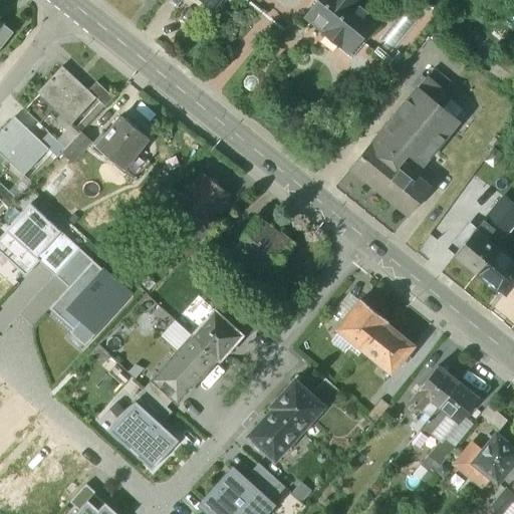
[(200,0),(213,10),(220,0),(200,0)]
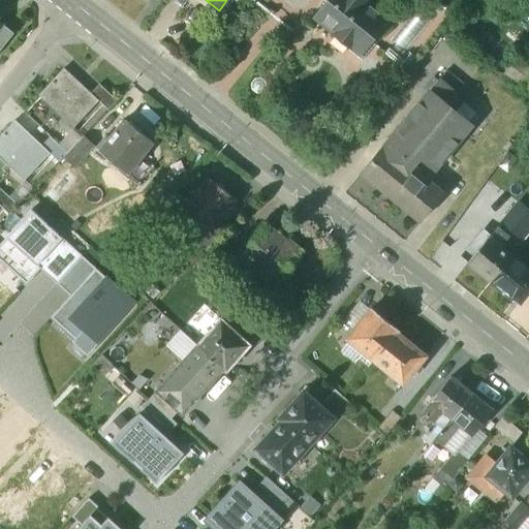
[(327,0),(313,18),(334,33),(332,35),(349,50),(361,35),(370,43),(389,21),(367,3),(369,0),(327,0)]
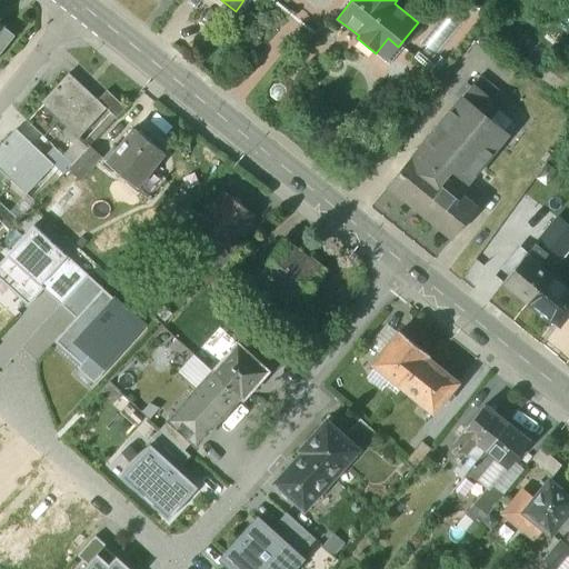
[(0,53),(15,36),(2,27),(0,28),(0,53)]
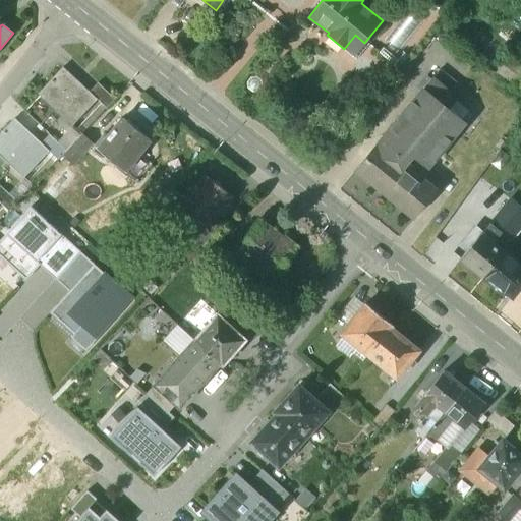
[(90,93),(62,67),(38,93),(72,126),(97,100),(90,93)]
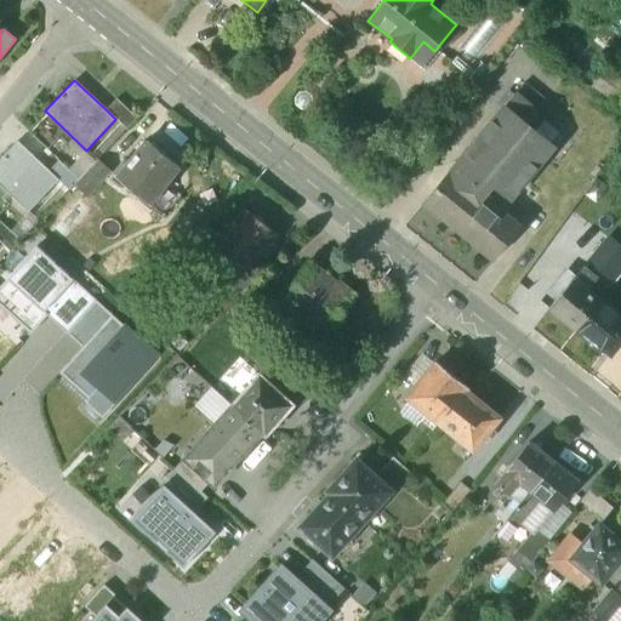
[(543,101),(522,83),(514,91),(536,109),(543,101)]
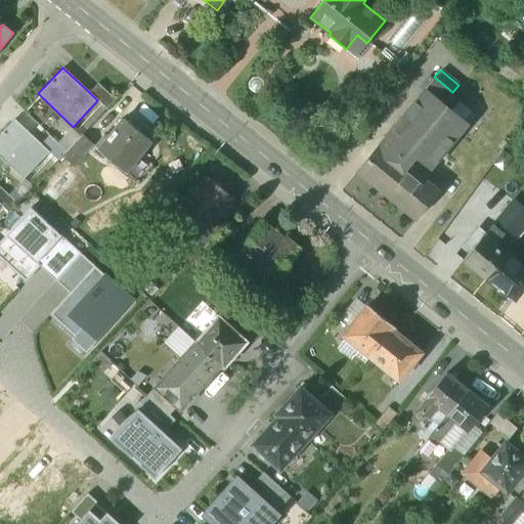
[(434,77),(358,171),(415,219),(438,191),(405,165),(413,156),(430,168),(452,139),(450,138),(463,121),(443,104),(452,92),(434,77)]
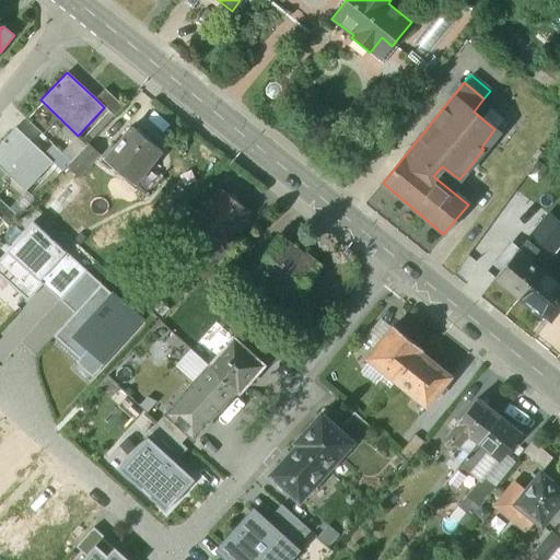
[(124,107),(105,90),(96,100),(115,116),(124,107)]
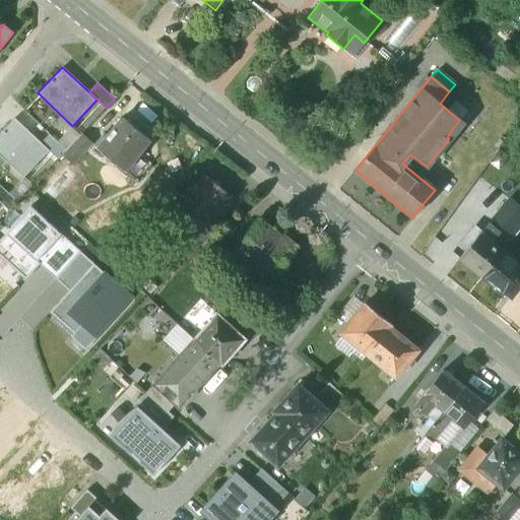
[(41,143),(14,118),(0,132),(0,153),(24,177),(49,151),(41,143)]
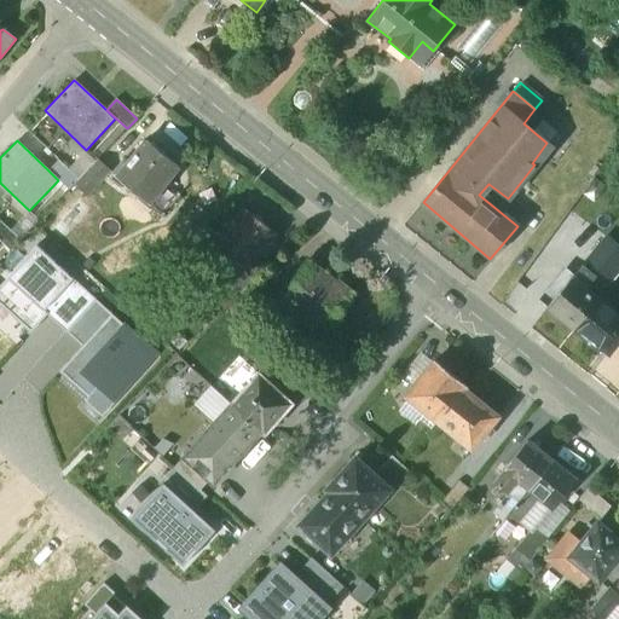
[(179,167),(145,140),(128,163),(123,161),(113,175),(163,215),(180,195),(166,184),(179,167)]
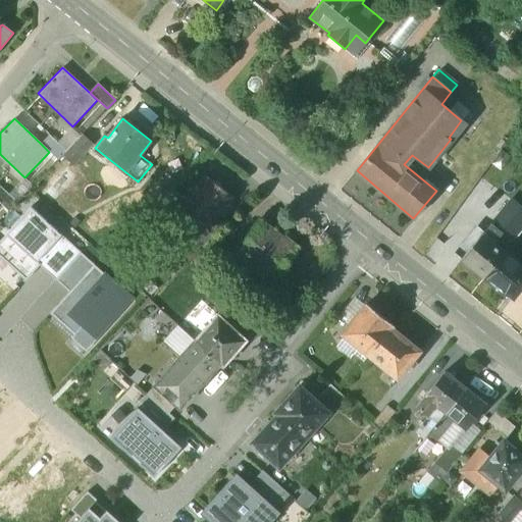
[(65,152),(49,136),(41,144),(49,152),(58,160),(62,155),(65,152)]
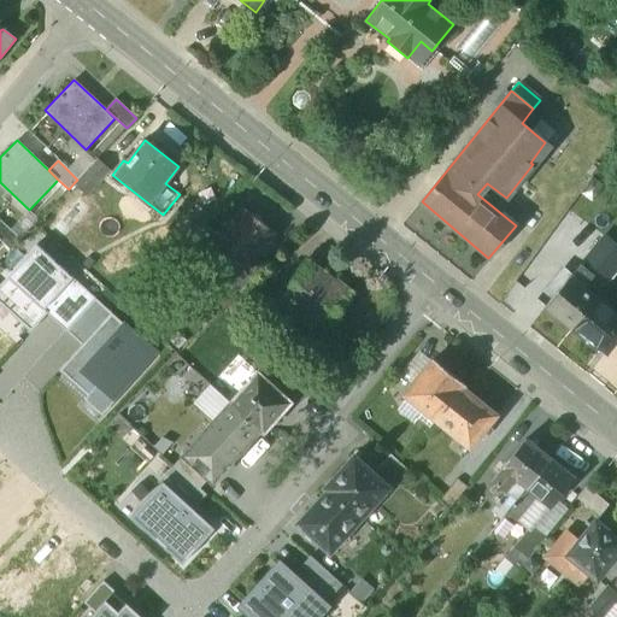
[(77,180),(74,183),(86,195),(109,171),(97,160),(77,180)]
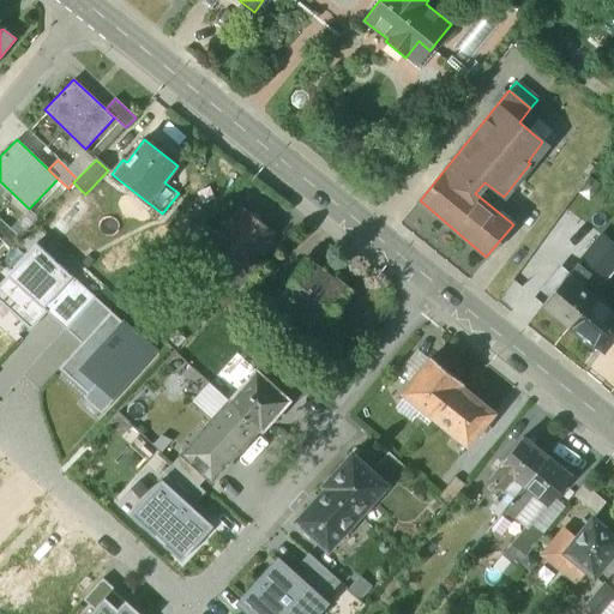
[(274,234),(240,206),(216,235),(215,236),(216,238),(214,240),(241,263),(246,268),(253,258),(274,234)]
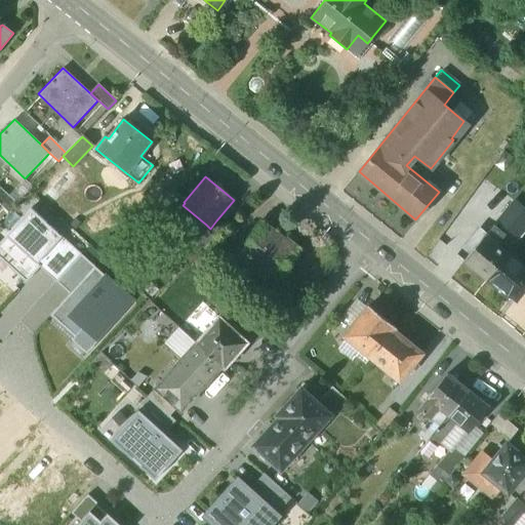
[(17,204),(0,188),(0,203),(9,213),(17,204)]
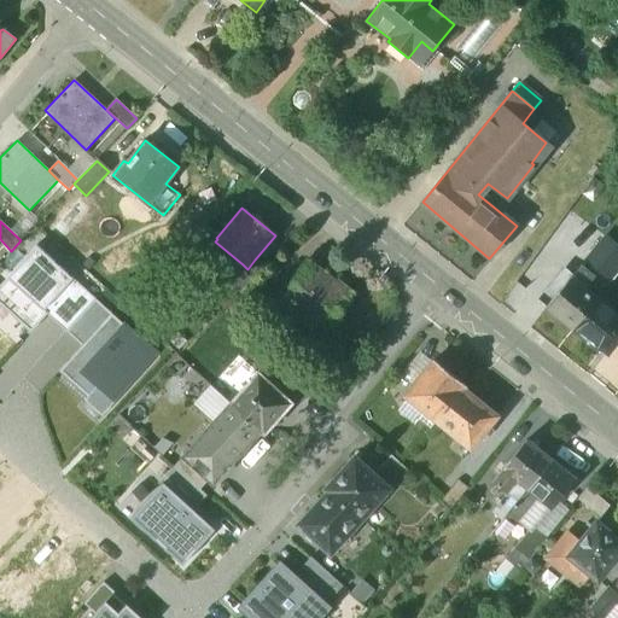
[(204,226),(182,246),(193,258),(213,239),(215,242),(217,239),(216,238),(217,237),(204,226)]
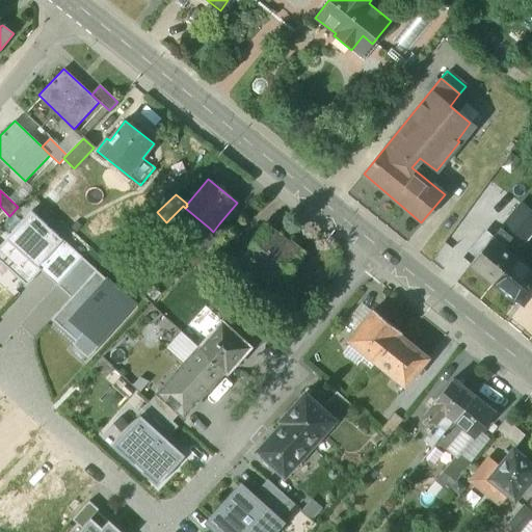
[(185,208),(183,206),(166,222),(191,248),(195,244),(209,228),(185,208)]
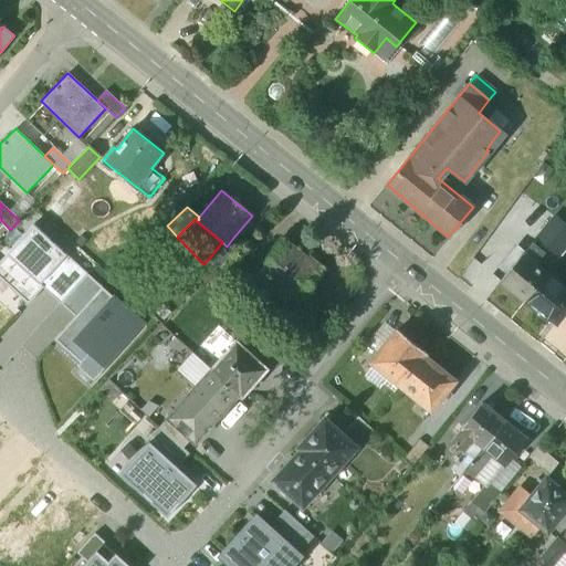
[(67,255),(33,226),(0,262),(0,274),(29,300),(41,286),(67,255)]
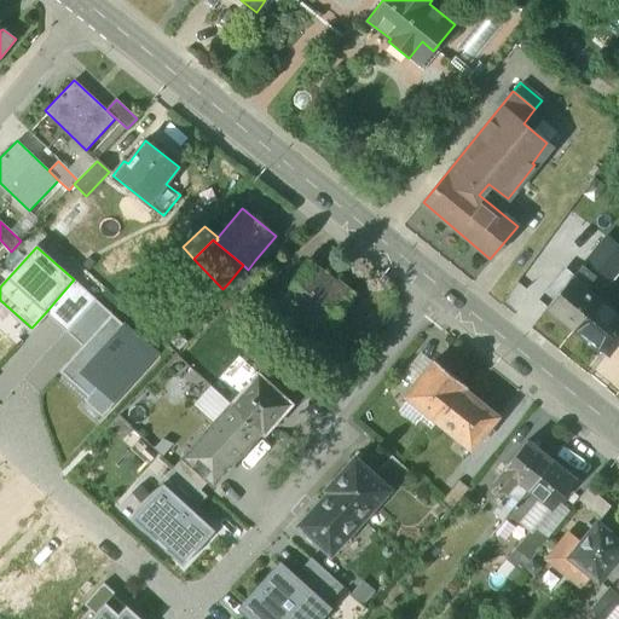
[(248,270),(243,265),(227,284),(238,296),(250,284),(266,270),(255,260),(248,270)]
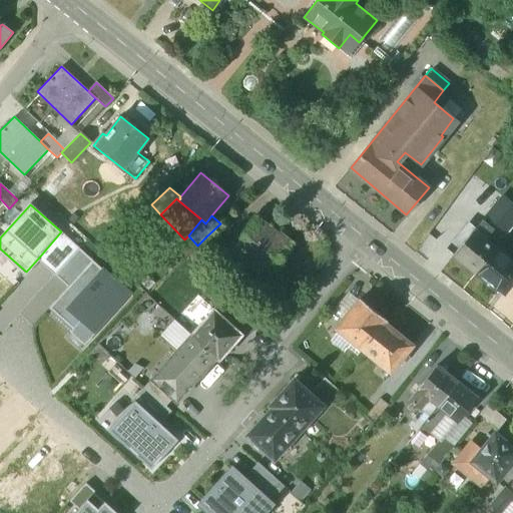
[(278,234),(259,219),(231,252),(233,253),(234,252),(244,262),(243,263),(245,264),(248,261),(268,276),(283,257),(282,255),(292,243),(279,233),(278,234)]
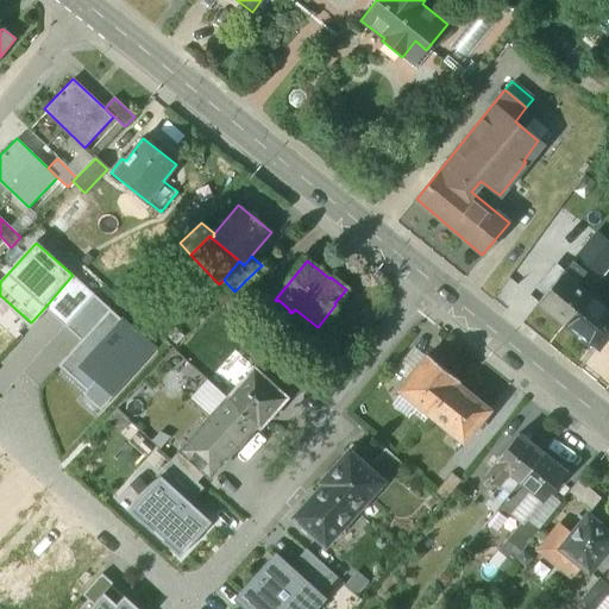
[(563,271),(539,301),(566,322),(590,293),(575,281),(579,275),(570,267),(564,272),(563,271)]
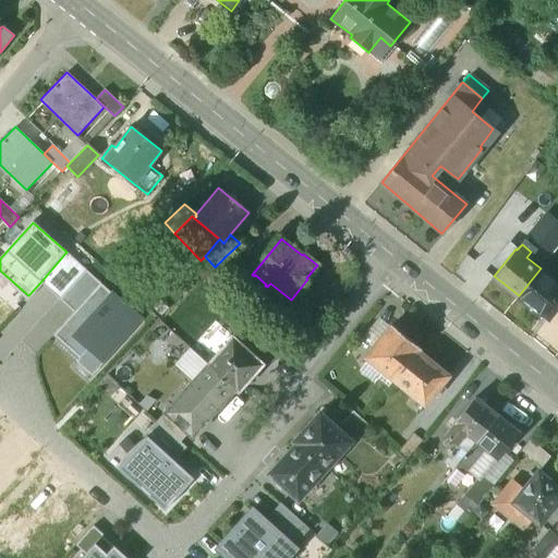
[(547,244),(536,257),(545,264),(555,251),(547,244)]
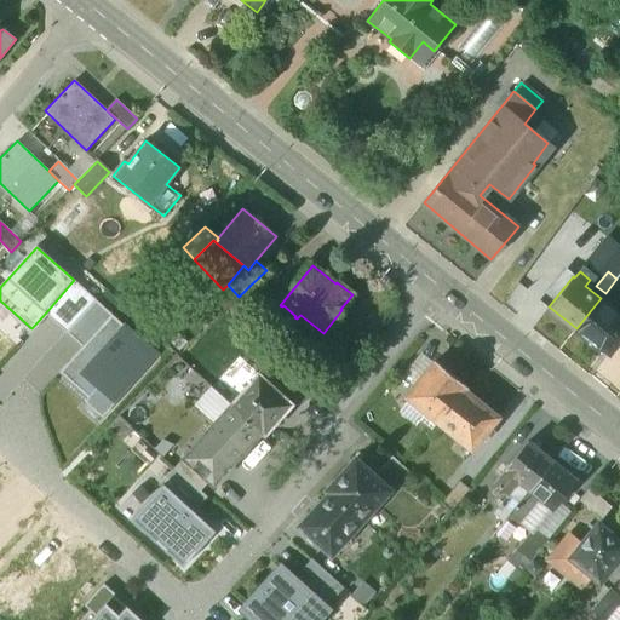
[(96,300),(74,280),(45,314),(65,333),(65,332),(96,300)]
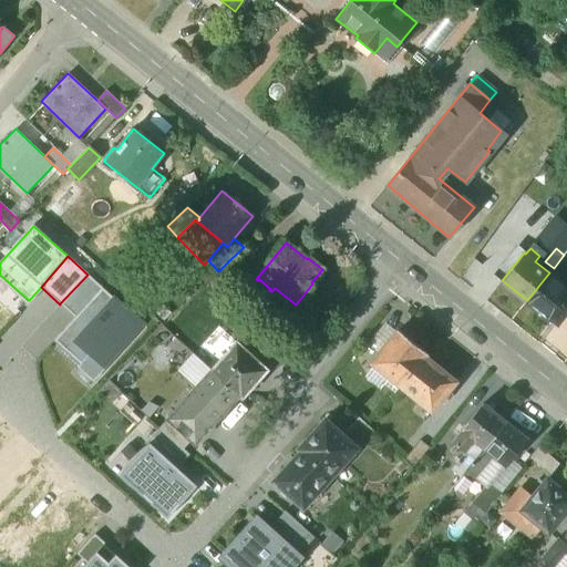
[(566,279),(564,285),(549,272),(527,300),(552,320),(557,313),(566,301),(566,279)]
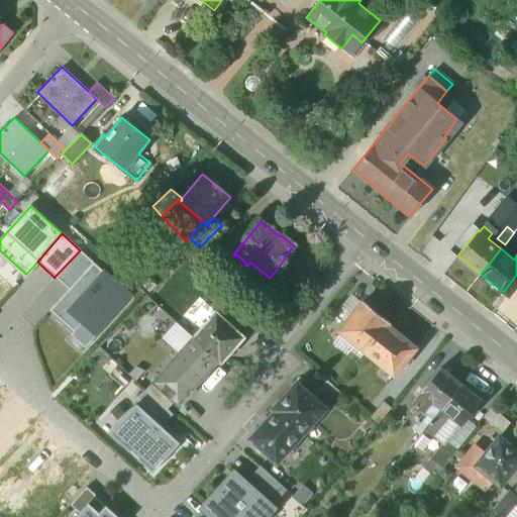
[(94,263),(80,250),(55,277),(69,290),(94,263)]
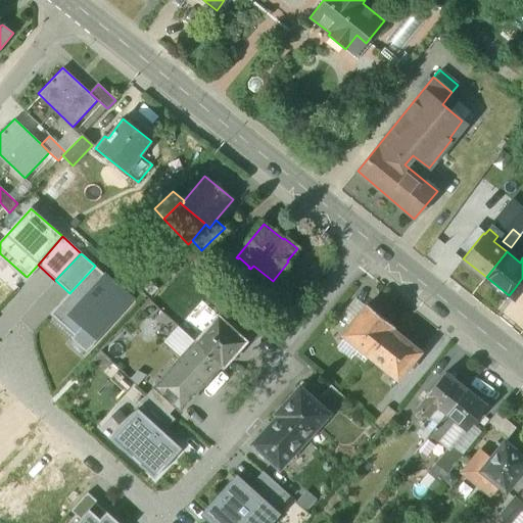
[(132,298),(95,266),(69,293),(51,315),(77,337),(86,327),(97,337),(132,298)]
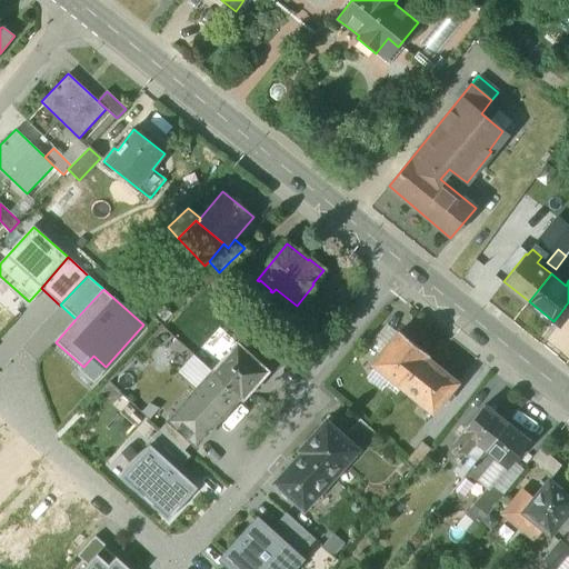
[(568,302),(559,315),(566,319),(568,315),(568,302)]
